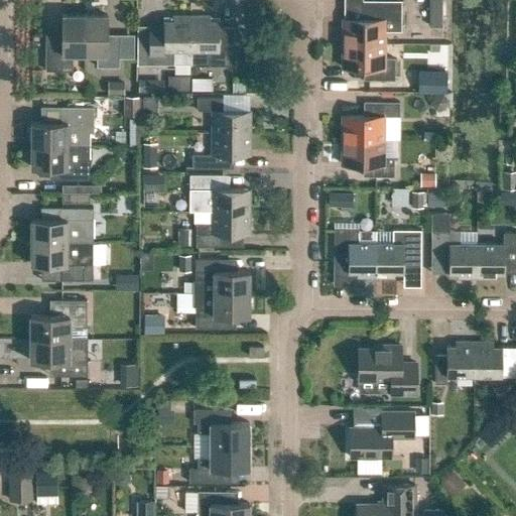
[(422,0),(422,21),(445,21),(445,0),(422,0)]
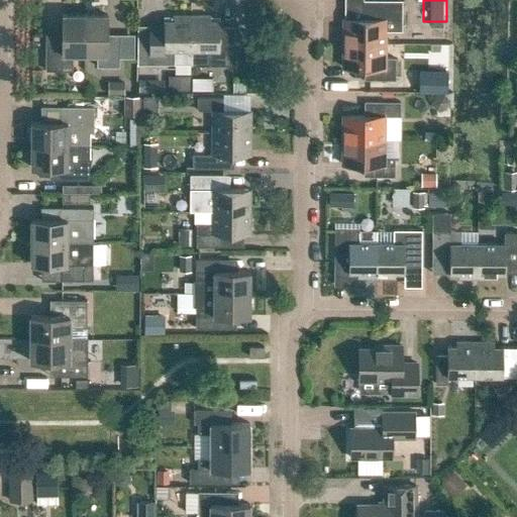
[(343,42),(385,43),(385,19),(396,19),(396,7),(366,6),(365,18),(343,18),(343,42)]
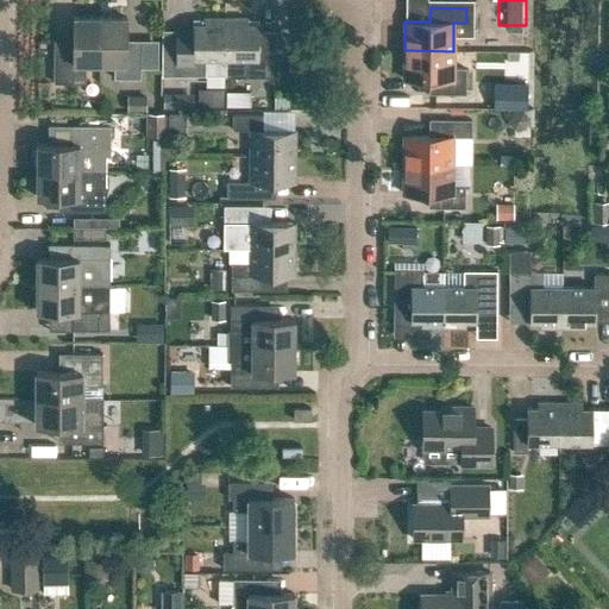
[(54,50),(54,83),(86,83),(86,63),(99,63),(100,18),(73,17),(73,50),(54,50)]
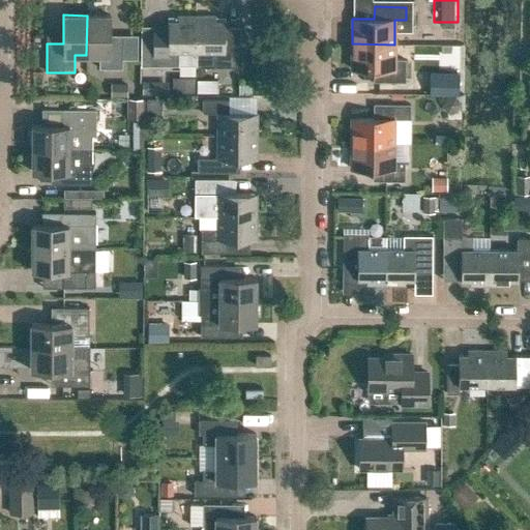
[(110,43),(110,16),(87,16),(86,55),(99,55),(99,68),(122,68),(122,43),(110,43)]
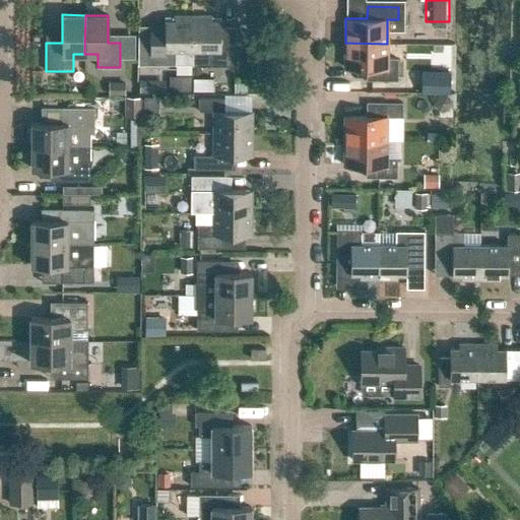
[(192,65),(193,51),(193,15),(174,15),(174,20),(165,20),(165,29),(150,28),(149,64),(192,65)]
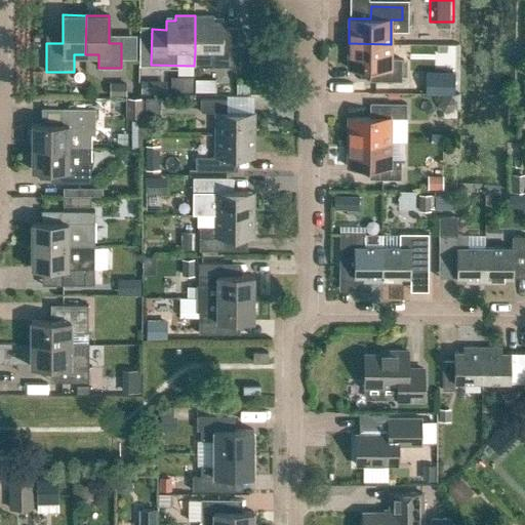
[(195,51),(194,66),(194,67),(238,67),(238,28),(223,28),(223,21),(213,21),(213,15),(195,15),(195,51)]
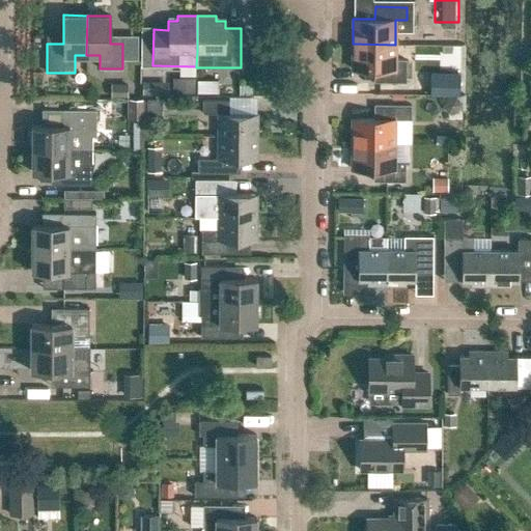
[(353,70),(374,70),(374,82),(406,82),(407,60),(395,59),(395,45),(353,44),(353,70)]
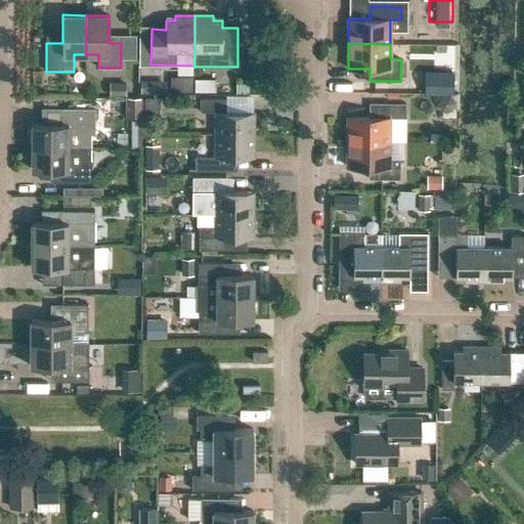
[(110,83),(110,96),(126,96),(126,83),(110,83)]
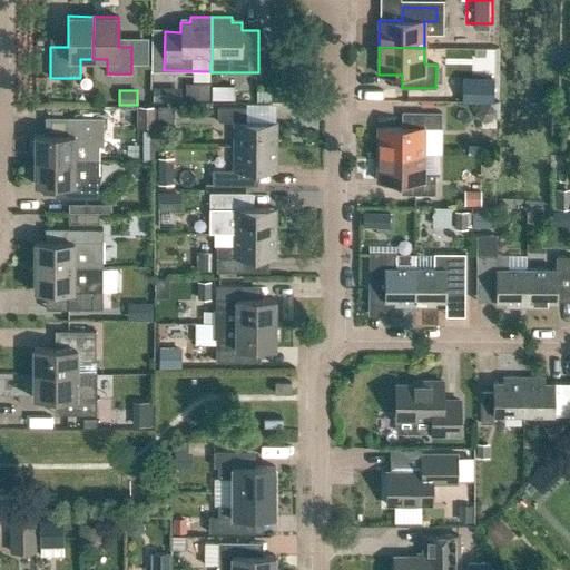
[(154,128),(154,107),(138,107),(138,128),(154,128)]
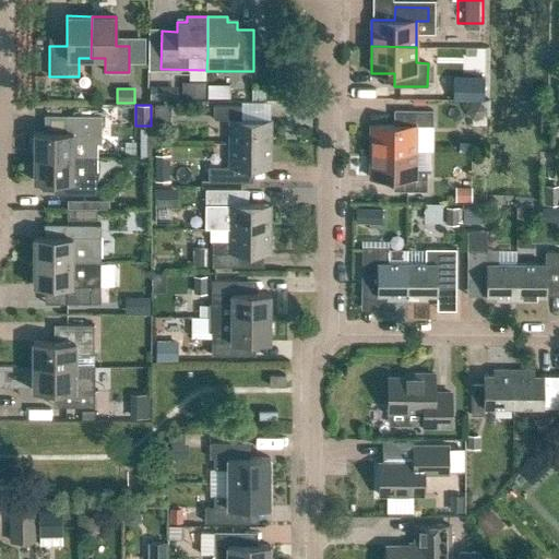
[(271,119),(241,119),(241,106),(213,105),(213,119),(229,119),(229,143),(271,143),(271,119)]
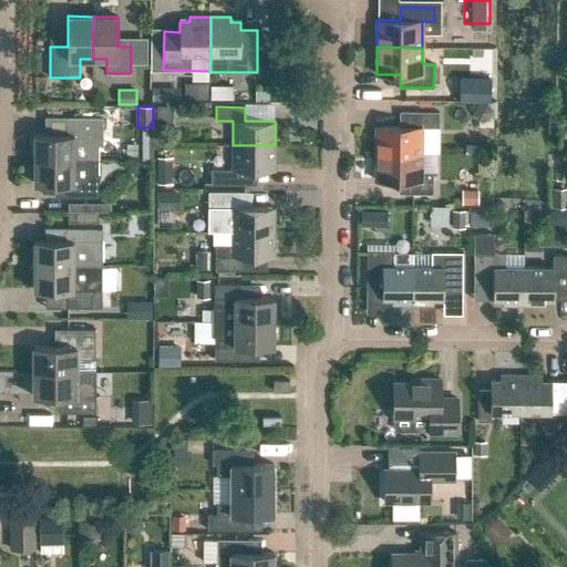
[(377,153),(421,154),(421,127),(439,127),(439,112),(400,111),(400,126),(377,126),(377,153)]
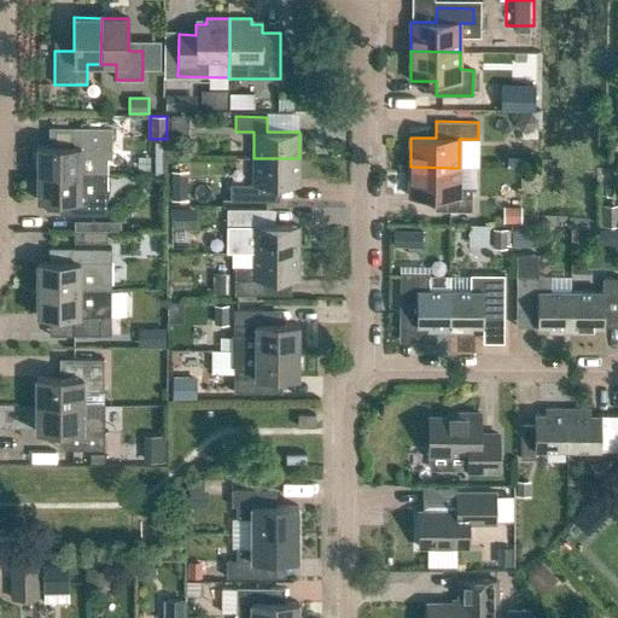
[(38,146),(38,173),(108,174),(108,158),(112,158),(112,127),(74,127),(74,146),(38,146)]
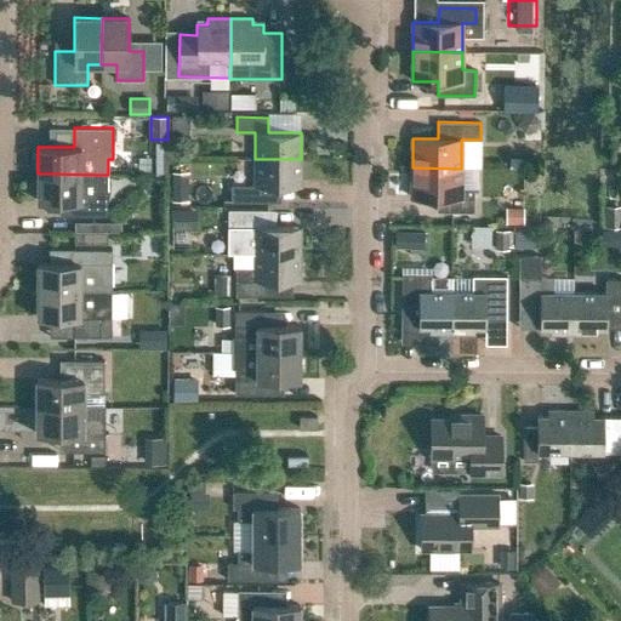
[(232,184),(231,201),(266,201),(266,186),(301,187),(301,159),(255,159),(255,184),(232,184)]
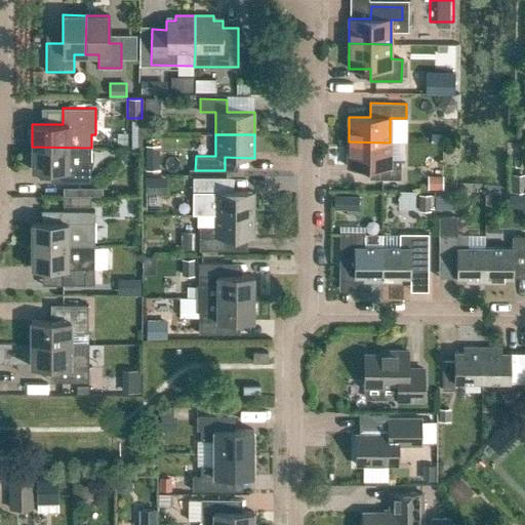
[(432,134),(432,143),(445,143),(445,134),(432,134)]
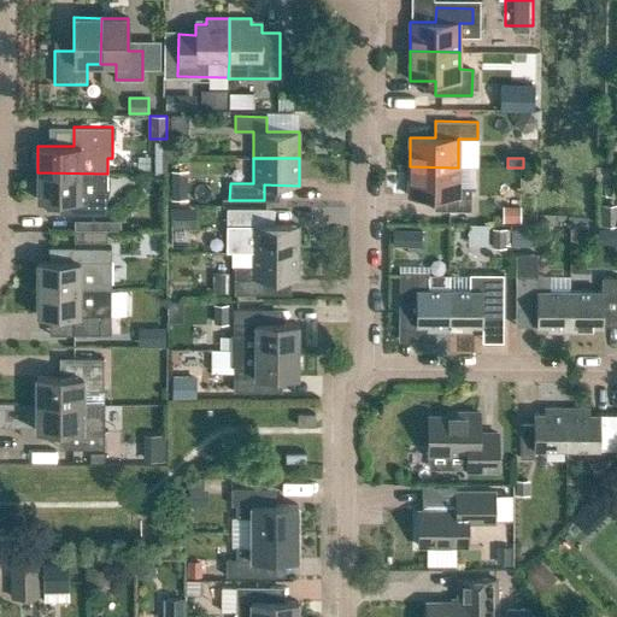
[(458,184),(458,168),(410,166),(409,195),(434,197),(434,210),(471,211),(471,184),(458,184)]
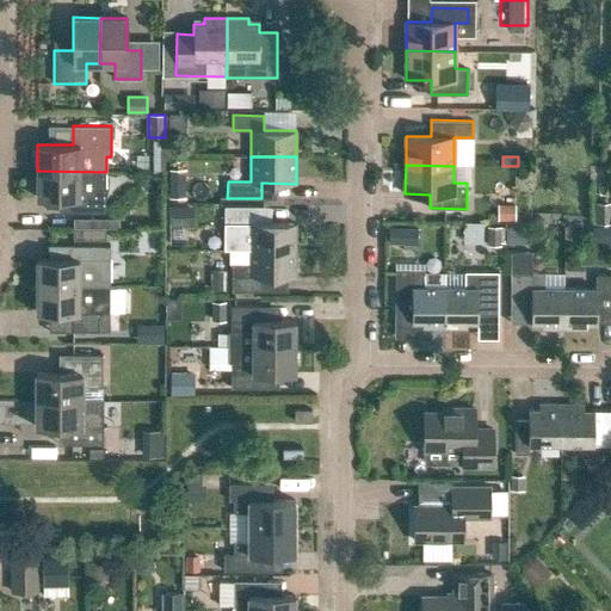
[(105,213),(106,172),(37,171),(37,198),(73,198),(73,213),(105,213)]
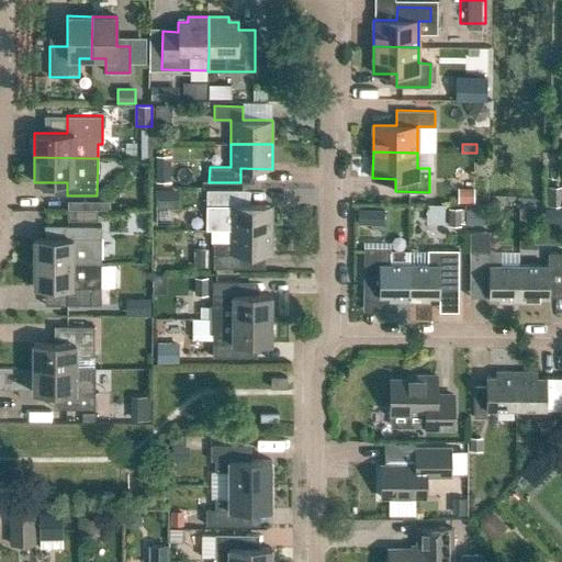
[(459,189),(459,203),(474,203),(474,189),(459,189)]
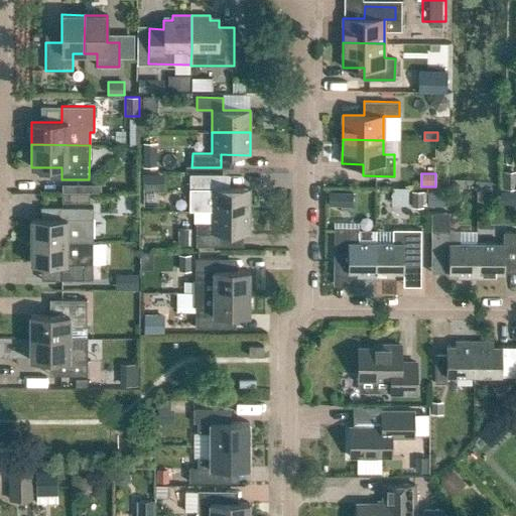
[(201,211),(211,211),(250,211),(250,188),(221,188),(221,174),(189,174),(189,188),(189,200),(189,211),(201,211)]
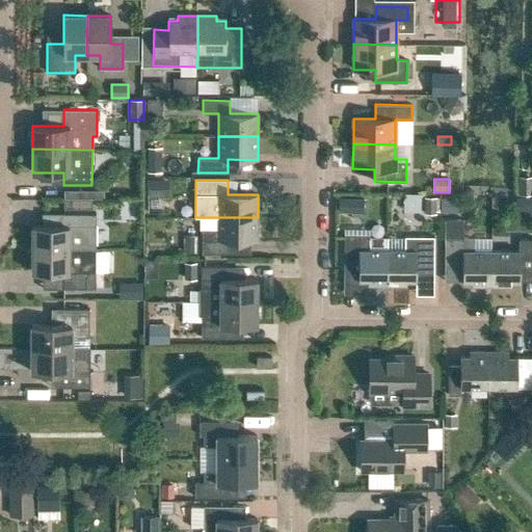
[(338,212),(358,210),(358,197),(337,198),(338,212)]
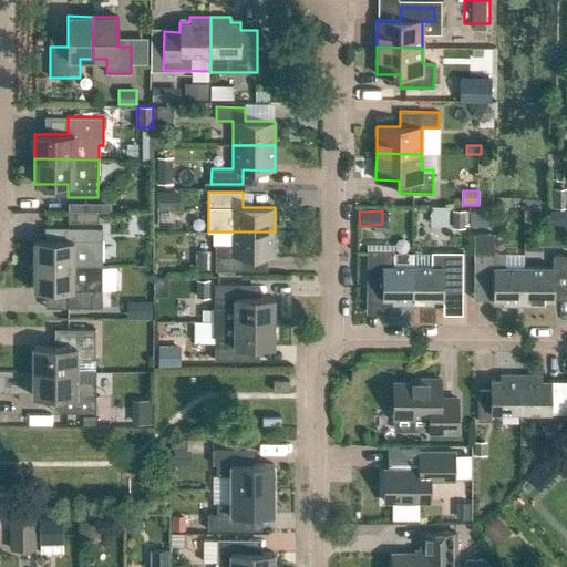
[(34,265),(73,265),(102,266),(102,227),(68,227),(68,240),(34,240),(34,265)]
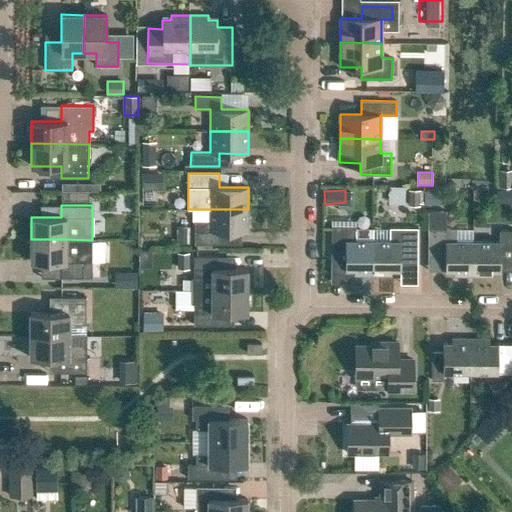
[(195,231),(194,244),(220,244),(220,231),(247,232),(248,209),(209,209),(209,231),(195,231)]
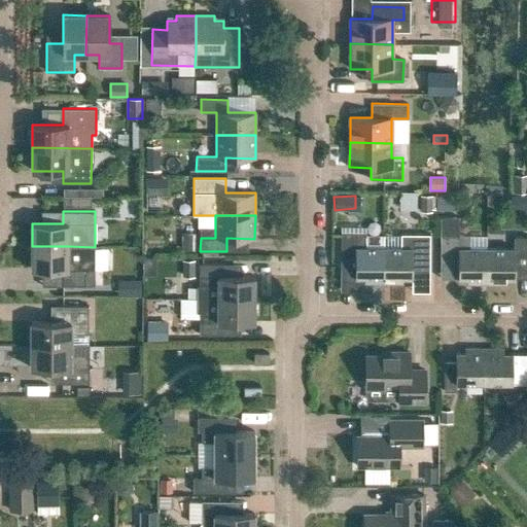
[(467,283),(487,283),(487,248),(469,248),(469,235),(458,235),(459,217),(441,217),(441,270),(458,270),(458,278),(467,278),(467,283)]
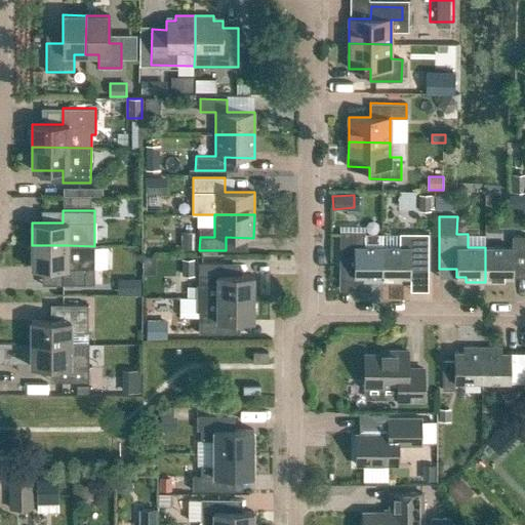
[(354,266),(354,276),(363,277),(363,281),(381,281),(382,246),(364,246),(365,231),(340,231),(339,266),(354,266)]
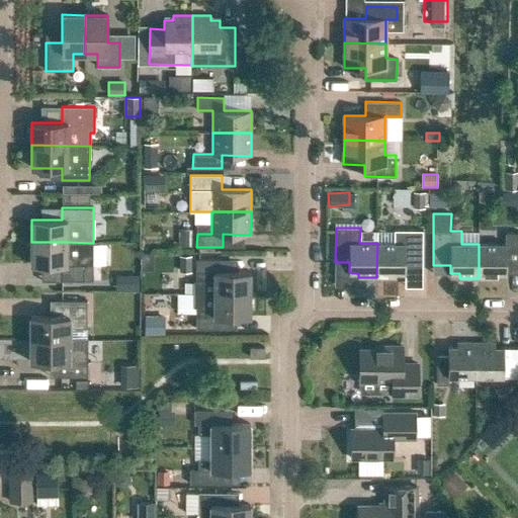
[(377,243),(376,277),(396,278),(396,273),(405,273),(405,265),(422,265),(423,231),(395,230),(394,243),(377,243)]
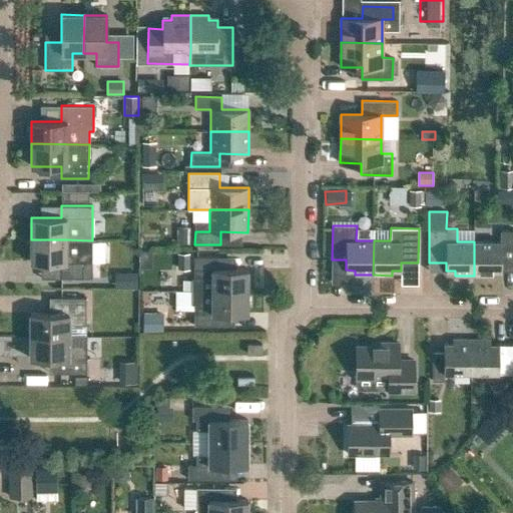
[(177,230),(176,243),(189,243),(189,230),(177,230)]
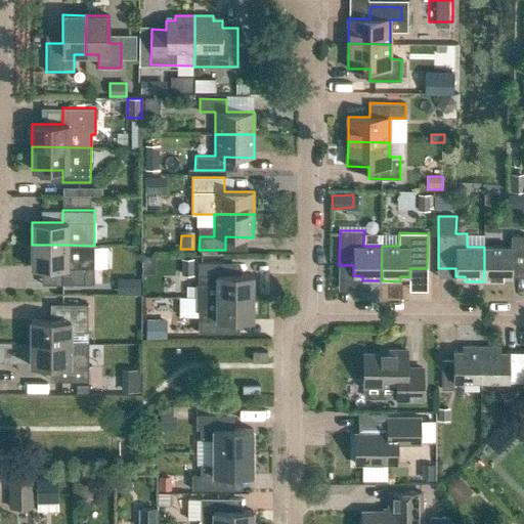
[(484,247),(484,281),(503,281),(503,277),(512,277),(512,271),(523,271),(523,235),(511,235),(511,247),(484,247)]
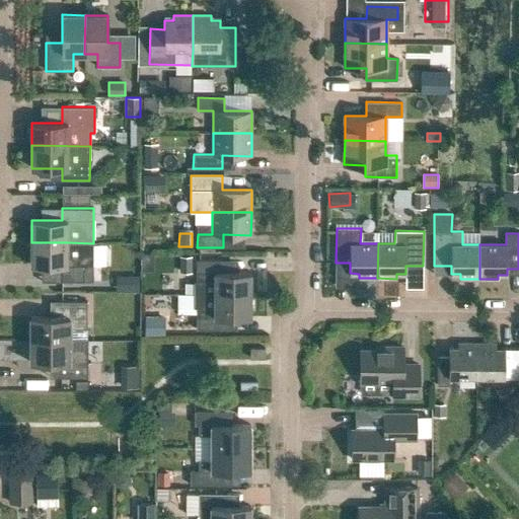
[(93,243),(67,242),(31,242),(30,266),(61,266),(61,282),(93,282),(93,243)]
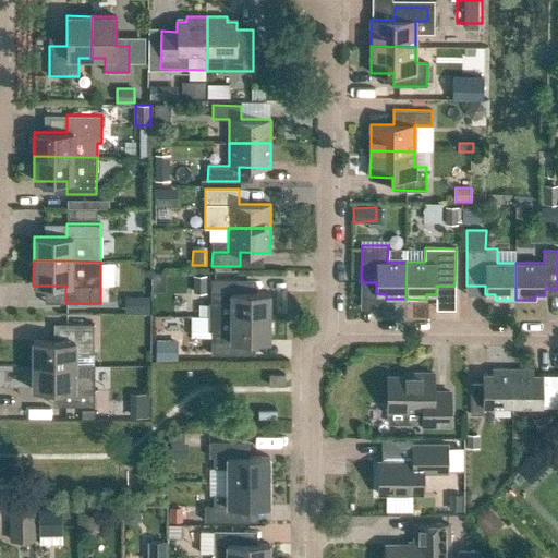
[(193,276),(193,290),(207,290),(207,276),(193,276)]
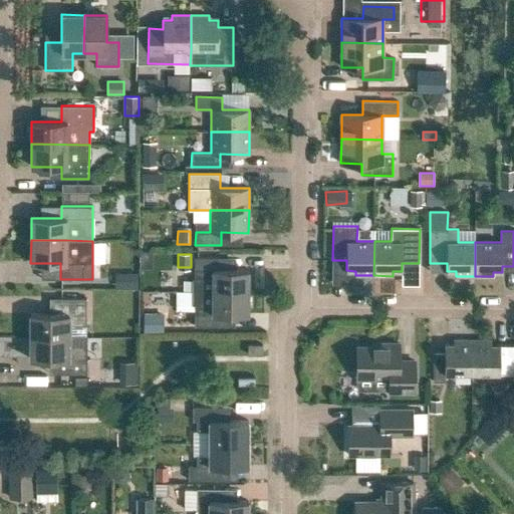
[(194,291),(248,292),(248,269),(219,269),(219,257),(195,257),(194,291)]
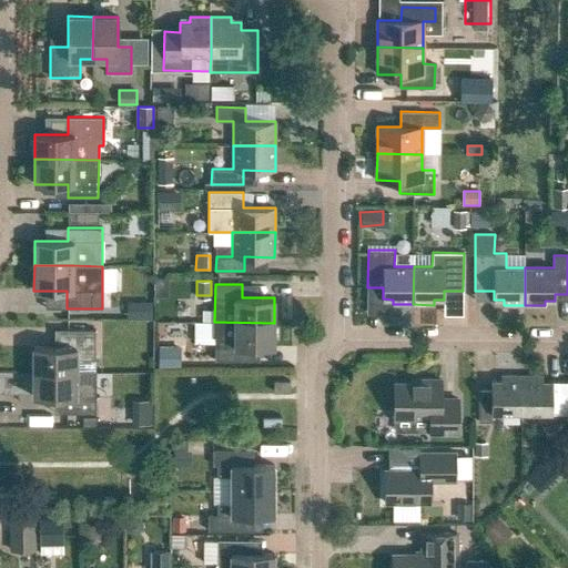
[(133,306),(133,318),(152,318),(152,306),(133,306)]
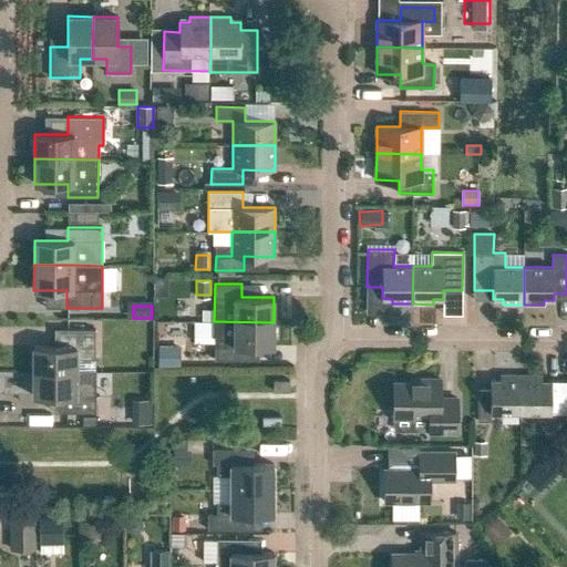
[(274,347),(274,322),(214,321),(214,360),(240,360),(240,347),(274,347)]
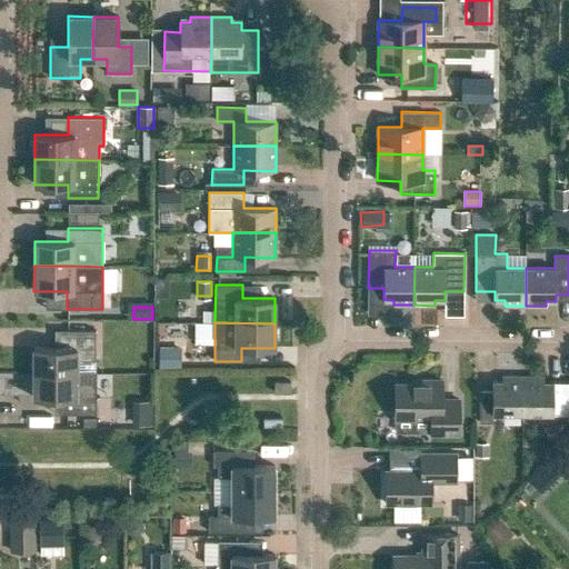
[(33,372),(77,372),(77,360),(96,360),(96,330),(65,330),(65,348),(33,348),(33,372)]
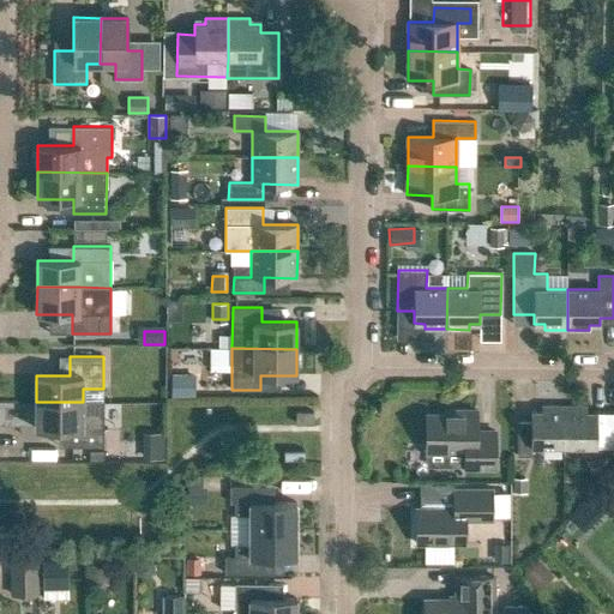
[(170,378),(170,397),(194,397),(194,378),(170,378)]
